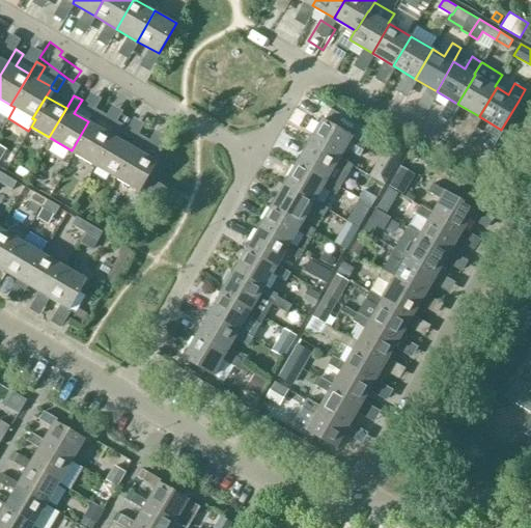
[(92,163),(110,133),(96,124),(104,112),(95,108),(88,121),(72,150),(92,163)]
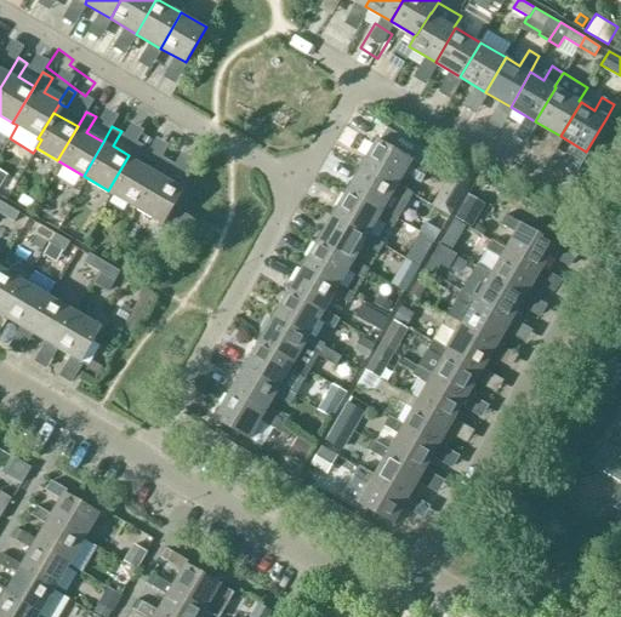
[(419,136),(414,146),(427,153),(432,144),(419,136)]
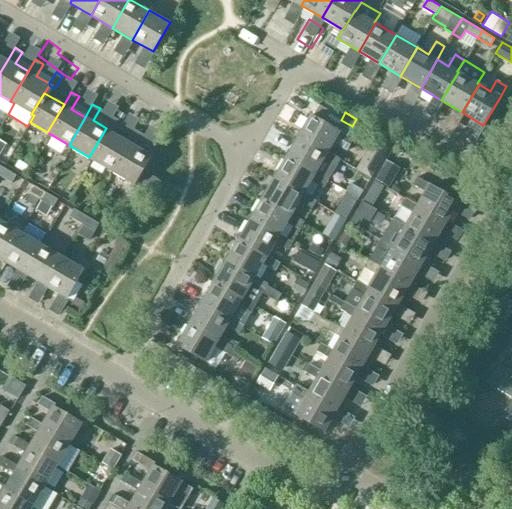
[(300,135),(299,137),(327,153),(328,151),(333,143),(346,150),(353,138),(330,126),(311,115),(300,135)]
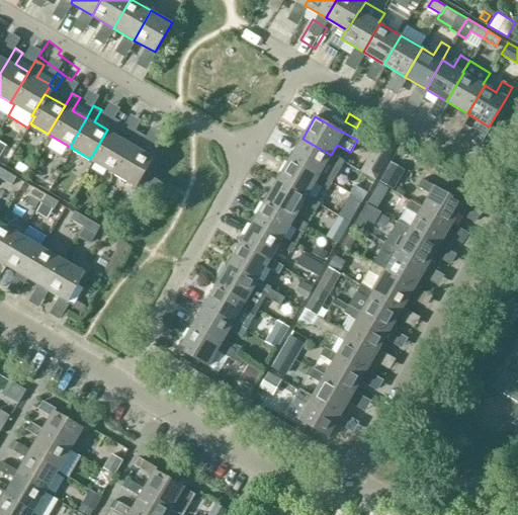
[(111,171),(128,143),(114,135),(121,121),(114,117),(107,130),(90,159),(111,171)]
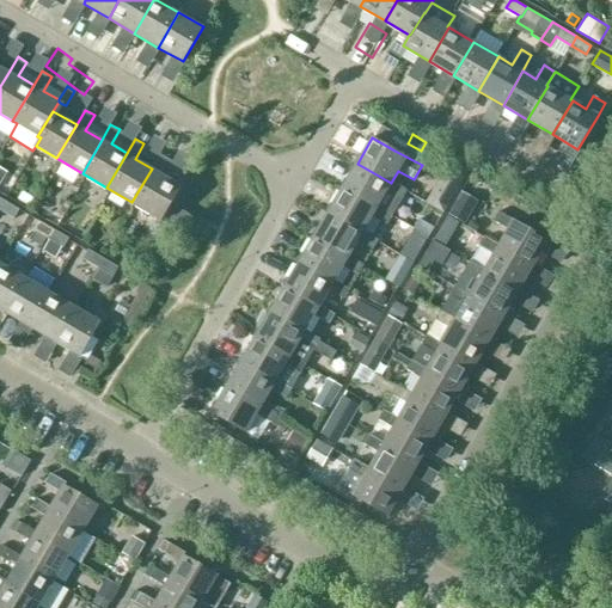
[(152,169),(132,202),(160,219),(181,185),(160,173),(169,158),(160,153),(152,169)]
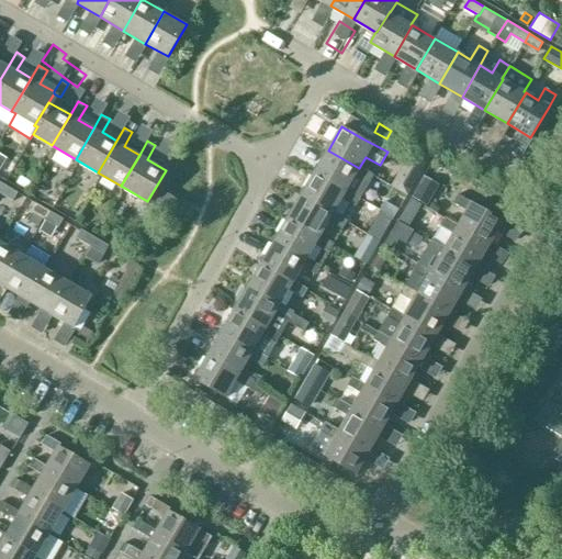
[(418,145),(394,186),(407,193),(430,153),(429,152),(418,145)]
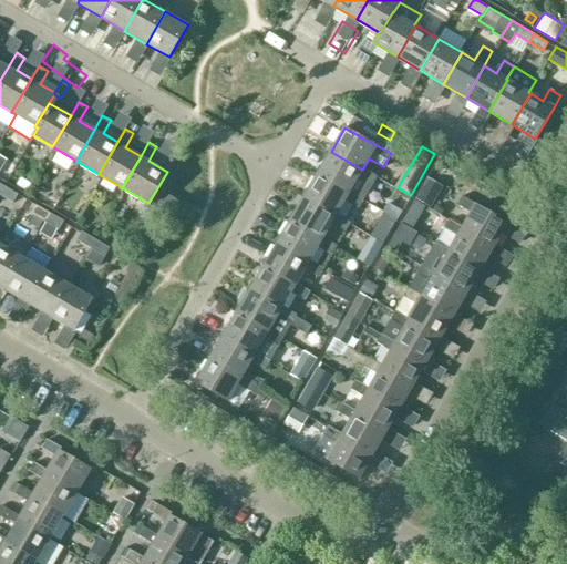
[(11,147),(0,163),(17,174),(28,159),(11,147)]
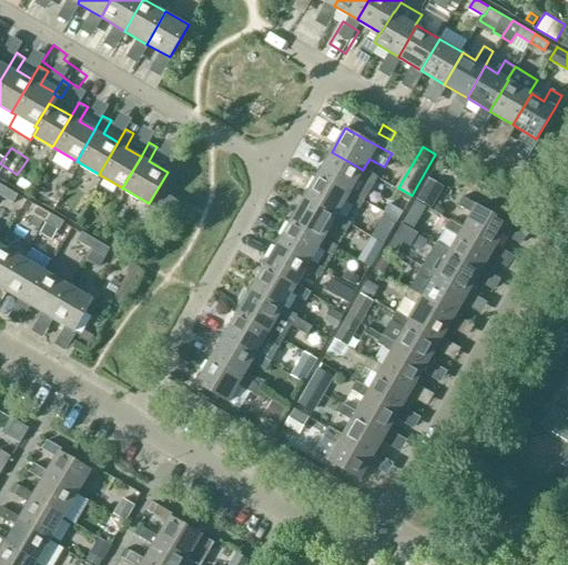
[(378,175),(364,168),(363,170),(332,152),(318,174),(350,192),(351,190),(365,199),(378,175)]
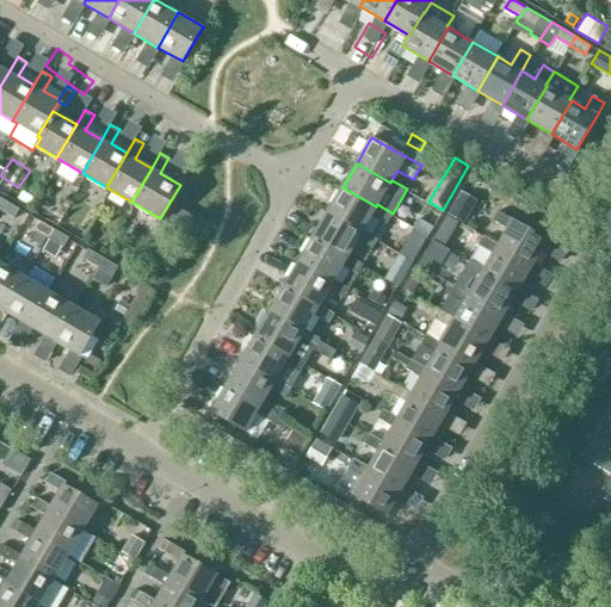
[(388,222),(393,214),(377,204),(376,206),(343,187),(328,212),(363,231),(363,229),(372,214),(388,222)]
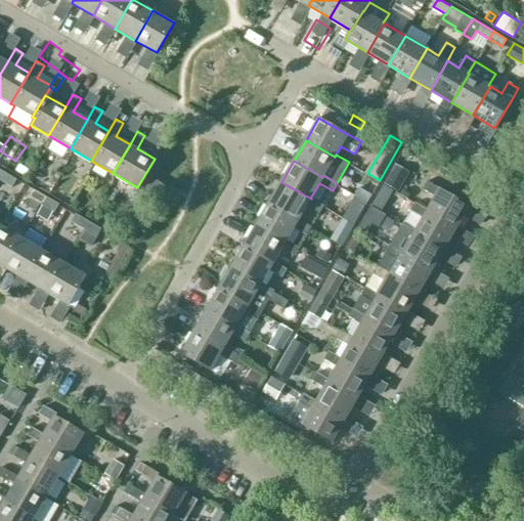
[(26,176),(30,170),(18,164),(15,170),(26,176)]
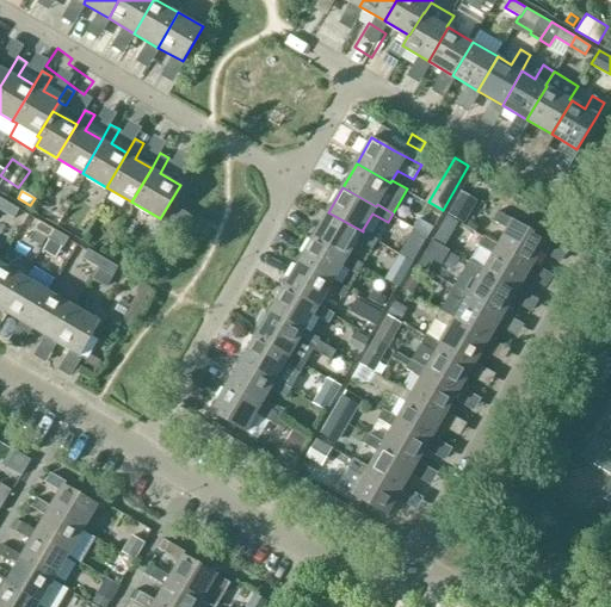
[(5,198),(0,206),(0,208),(14,217),(20,208),(5,198)]
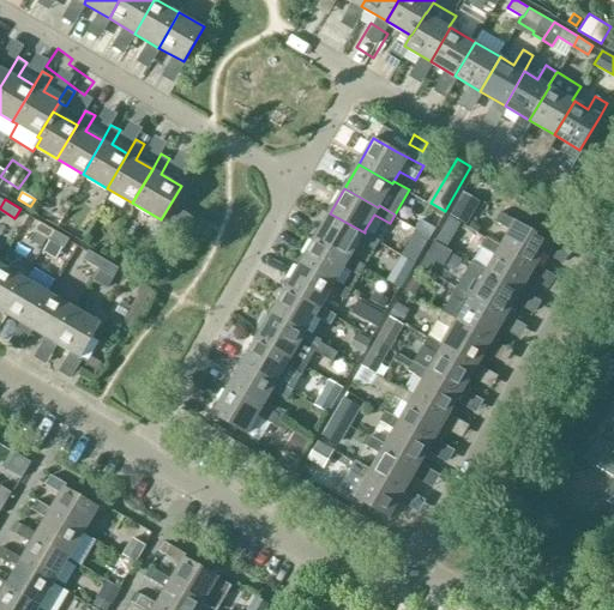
[(182,234),(193,216),(176,206),(167,224),(182,234)]
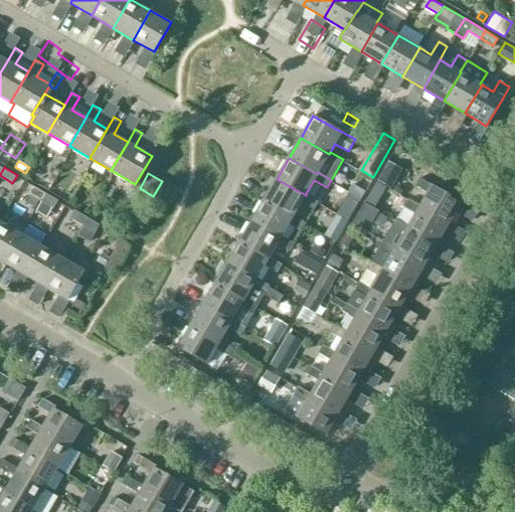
[(37,184),(47,190),(52,181),(43,175),(37,184)]
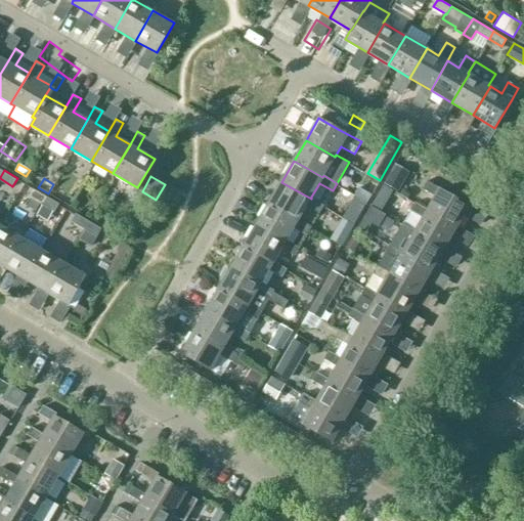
[(455,227),(457,225),(469,205),(440,188),(440,187),(428,180),(424,187),(436,194),(428,208),(427,210),(455,227)]
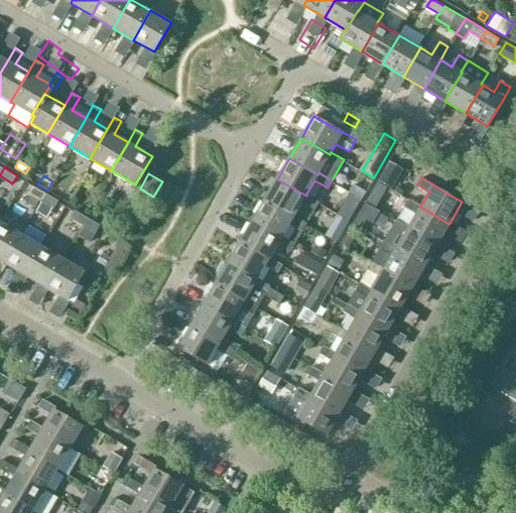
[(319,201),(306,194),(306,196),(277,179),(265,201),(293,217),(294,215),(302,202),(315,209),(319,201)]
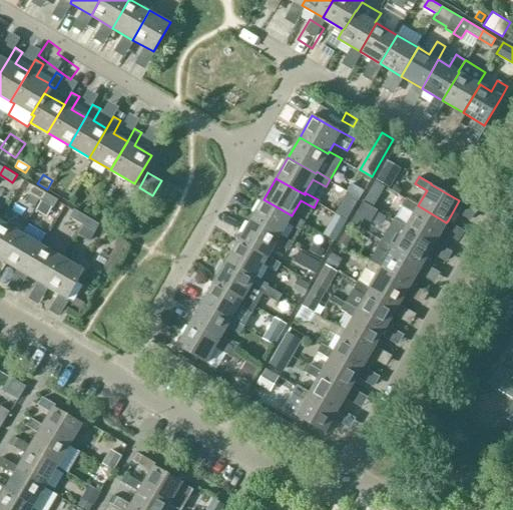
[(380,192),(385,184),(376,178),(371,186),(380,192)]
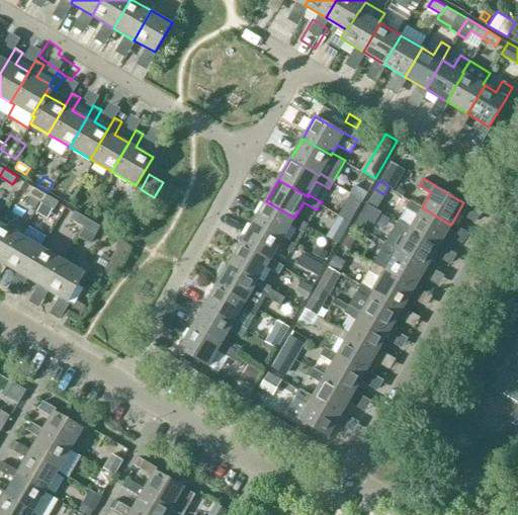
[(53,182),(48,191),(58,197),(63,189),(53,182)]
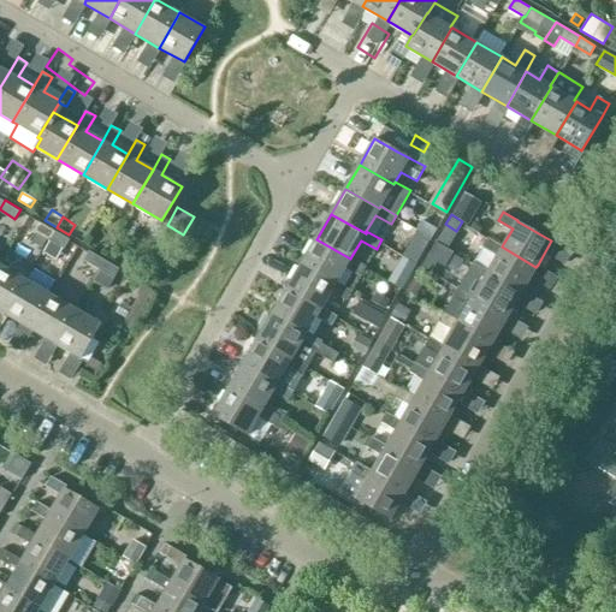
[(432,238),(438,227),(422,218),(415,229),(424,233),(432,238)]
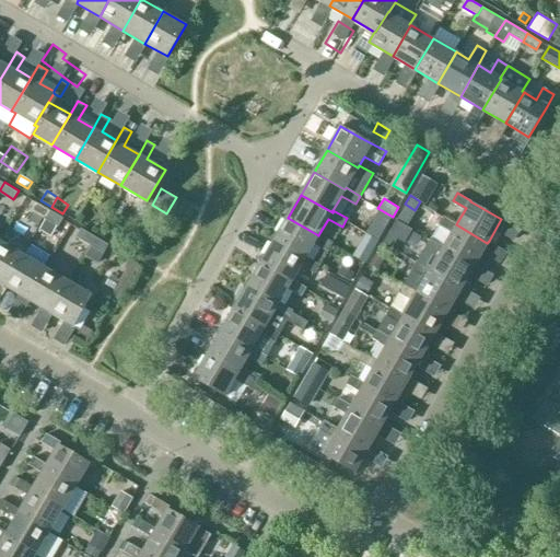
[(45,217),(50,209),(36,200),(31,209),(45,217)]
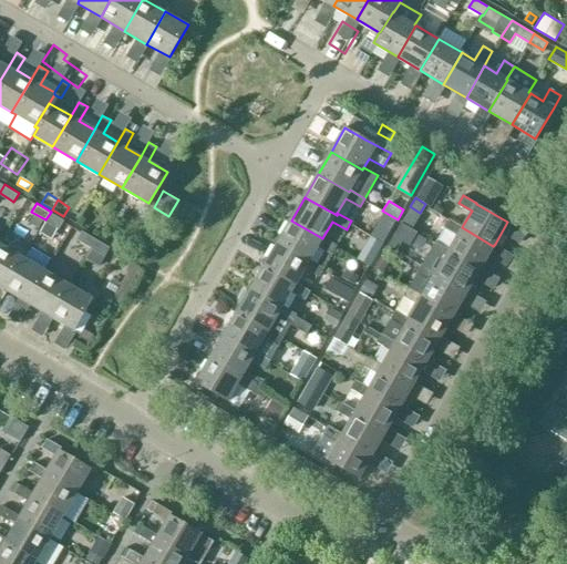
[(51,212),(45,219),(60,228),(64,219),(51,212)]
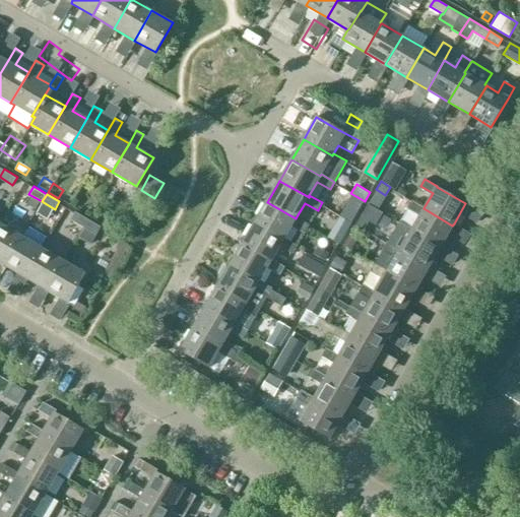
[(364,202),(352,195),(345,207),(358,214),(364,202)]
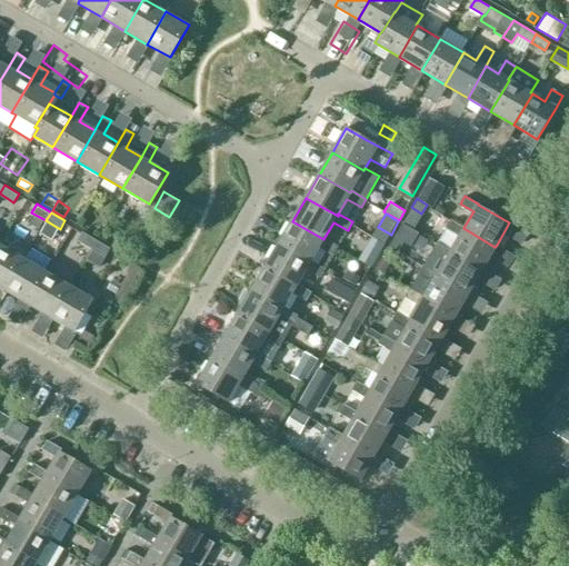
[(463,228),(465,226),(451,218),(446,227),(438,241),(451,249),(450,251),(481,270),(495,247),(463,228)]
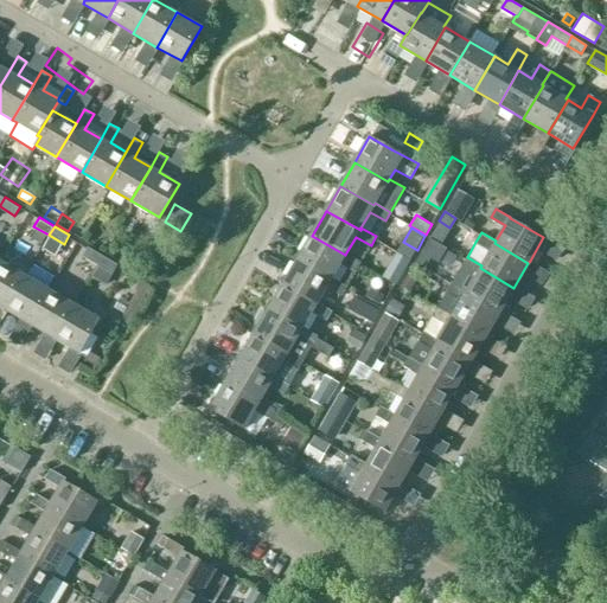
[(461,258),(468,243),(446,233),(439,248),(461,258)]
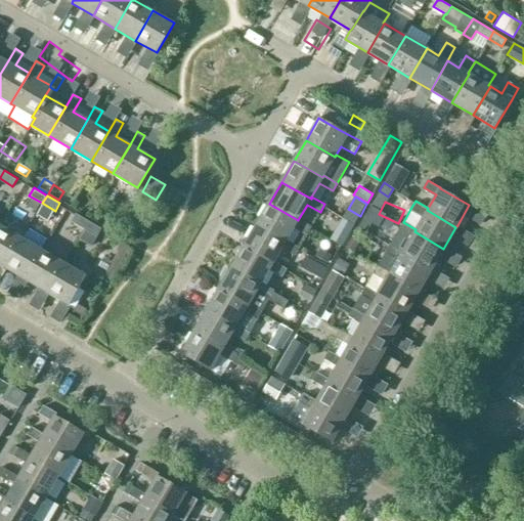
[(312,226),(299,218),(298,220),(269,204),(257,225),(286,242),(287,240),(295,226),(307,233),(312,226)]
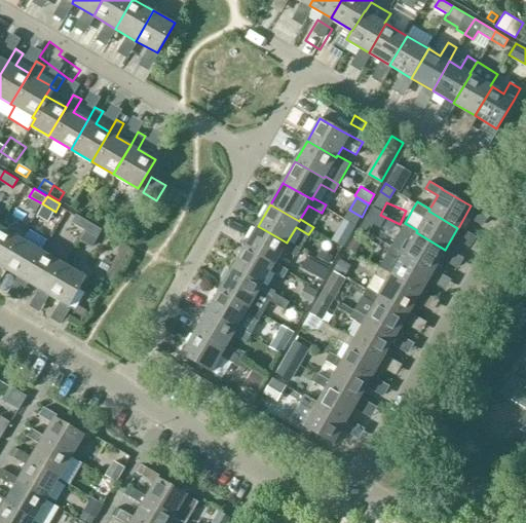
[(372,207),(366,217),(374,222),(380,212),(372,207)]
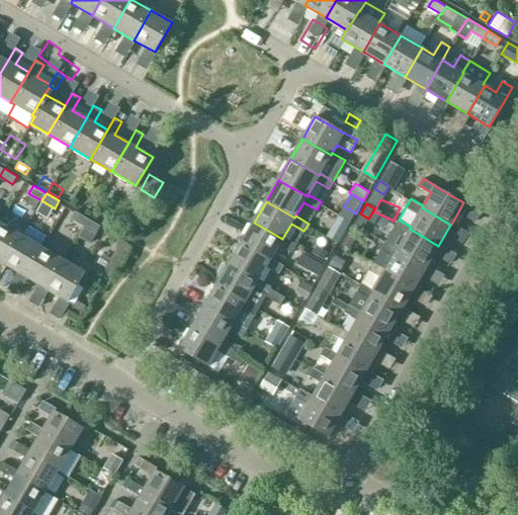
[(83,225),(88,218),(75,209),(71,218),(83,225)]
